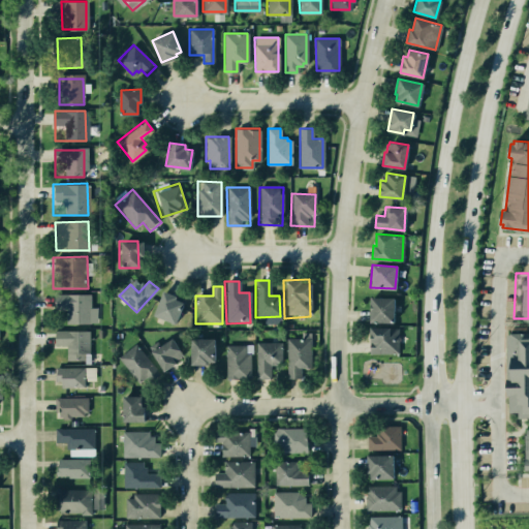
[(163,290),(174,296),(169,304),(177,307),(170,322),(152,314),(163,290)]
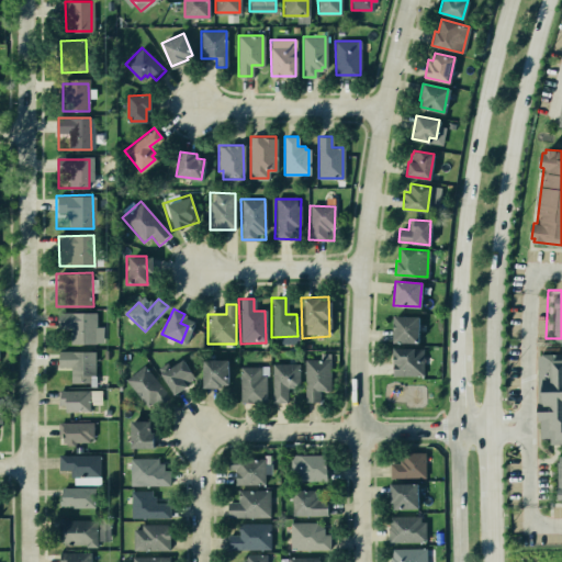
[(53,313),(54,340),(97,340),(97,313),(53,313)]
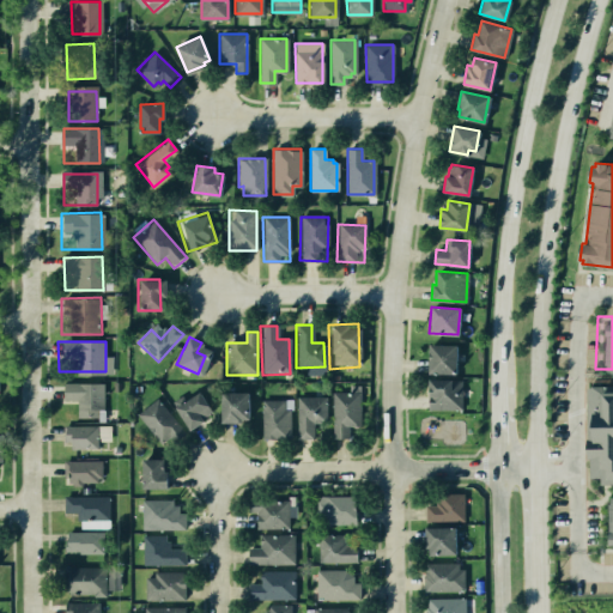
[(428,372),(429,345),(455,345),(455,372),(428,372)]
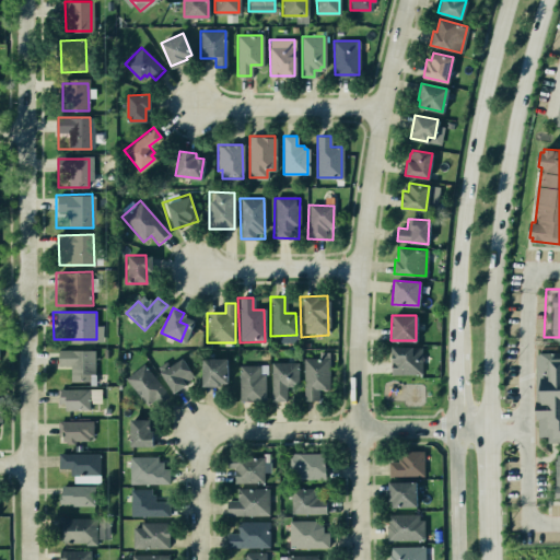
[(391,373),(392,347),(420,347),(420,373),(391,373)]
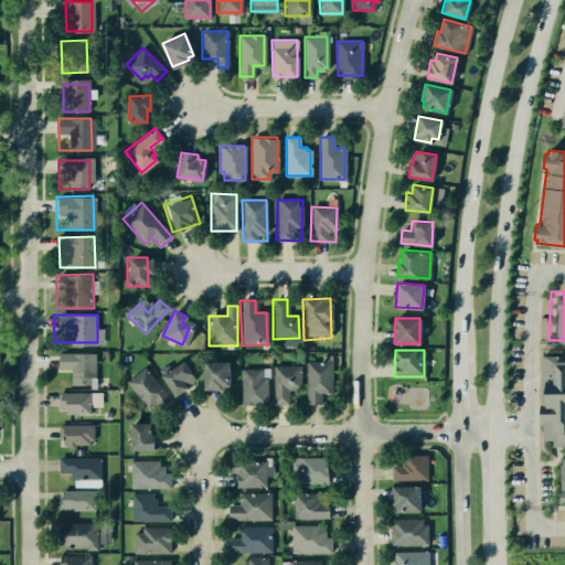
[(56,352),(57,374),(72,374),(72,386),(97,386),(96,352),(56,352)]
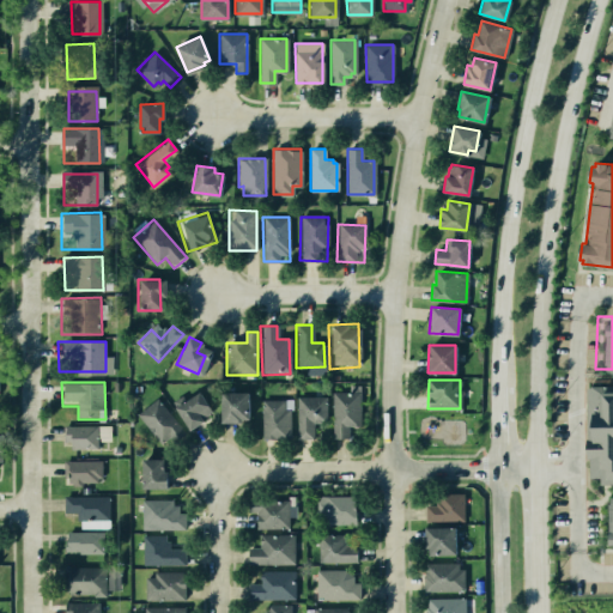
[(612,386),(582,386),(582,479),(612,479),(612,386)]
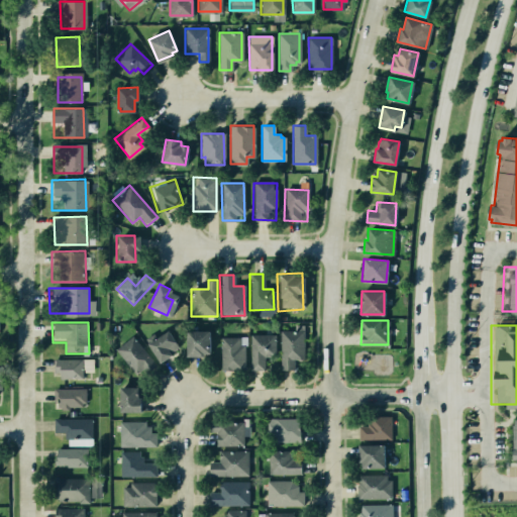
[(142,340),(159,364),(179,349),(164,326),(142,340)]
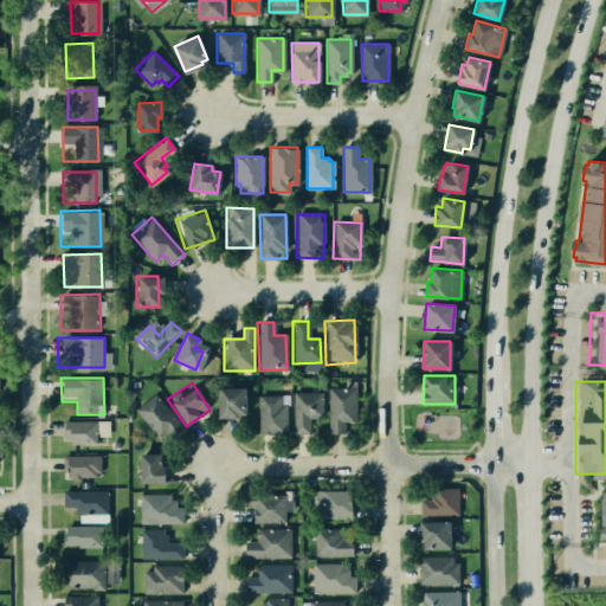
[(214,388),(214,414),(242,414),(242,388),(214,388)]
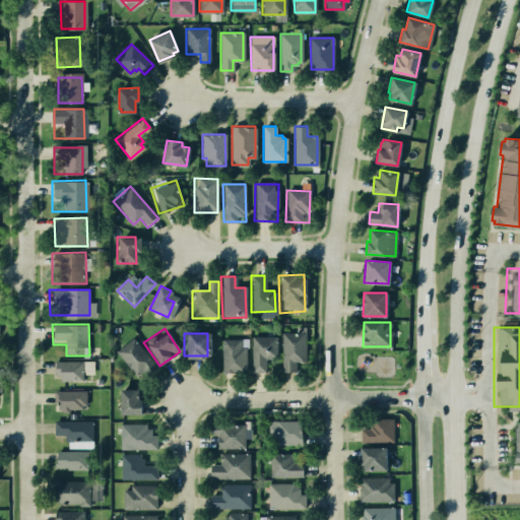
[(303,335),(303,361),(295,361),(295,372),(282,372),(282,335),(303,335)]
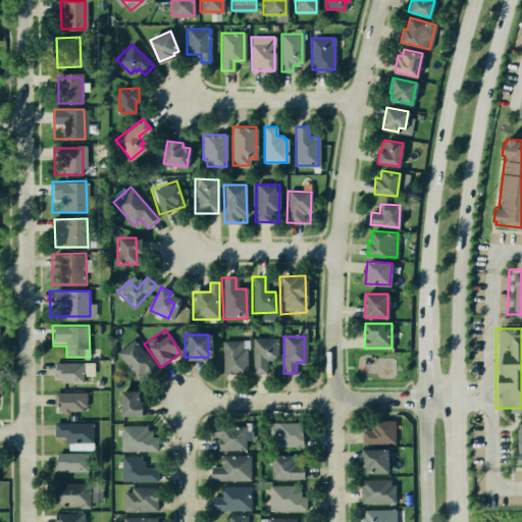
[(252,337),(277,337),(277,365),(252,365),(252,337)]
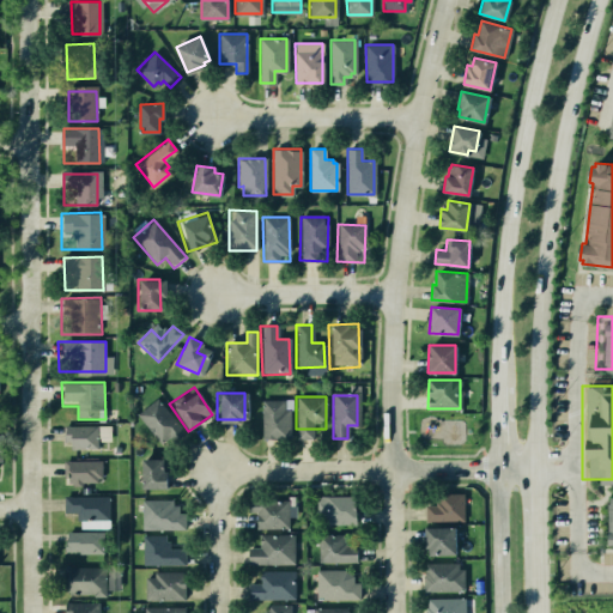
[(155,399),(182,434),(163,448),(135,414),(155,399)]
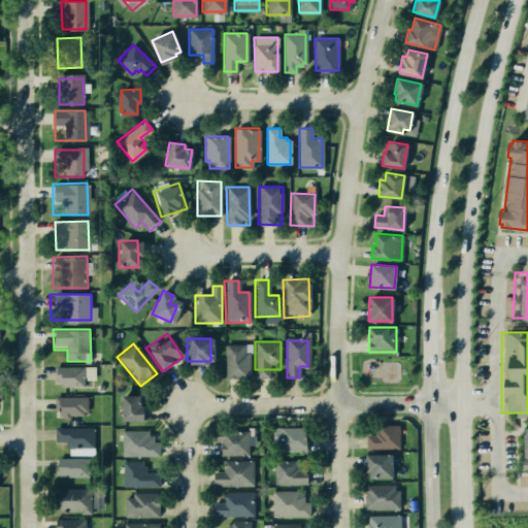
[(224,344),(250,345),(249,377),(224,377),(224,344)]
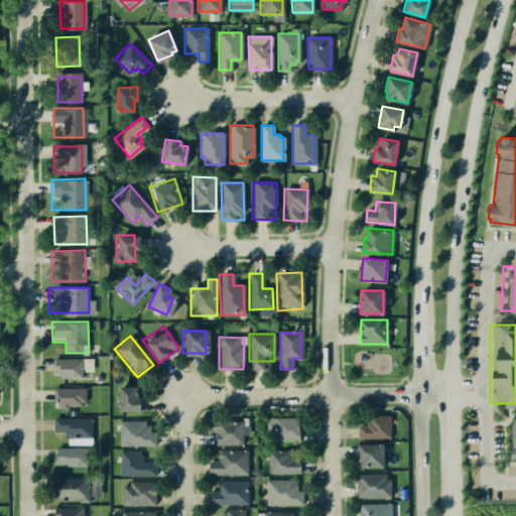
[(52,360),(53,381),(92,380),(92,359),(52,360)]
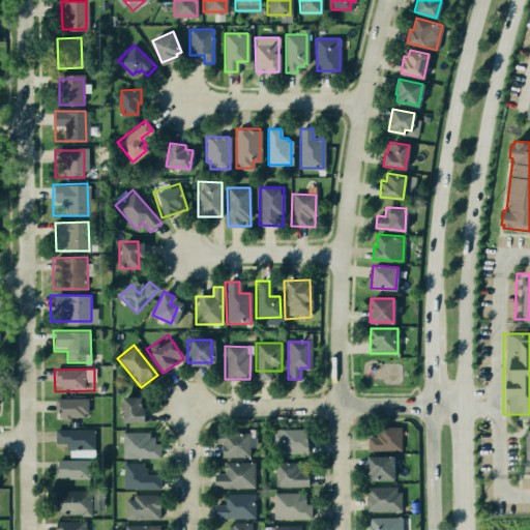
[(118,396),(143,396),(144,423),(119,423),(118,396)]
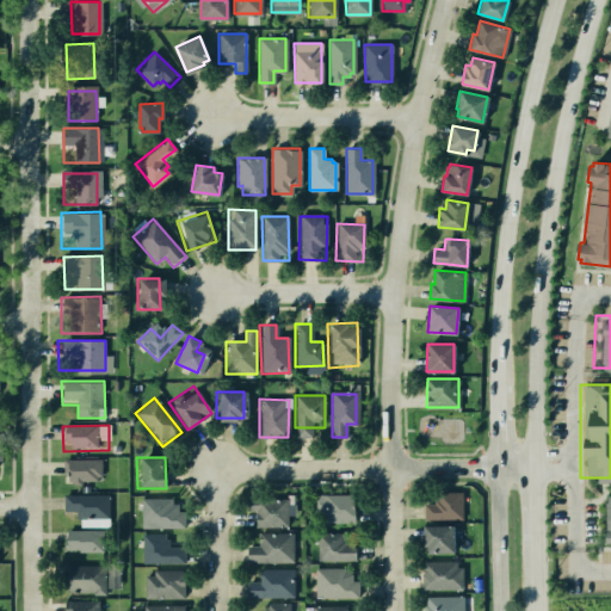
[(62,460),(63,485),(100,485),(100,460),(62,460)]
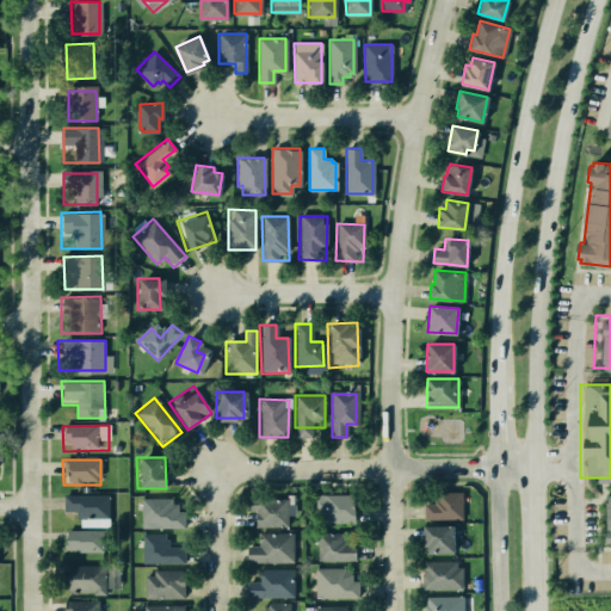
[(420,491),(421,519),(462,518),(462,491),(420,491)]
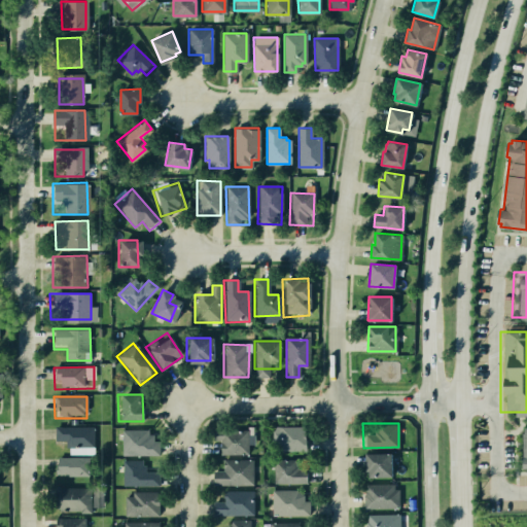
[(516,424),(526,423),(526,470),(517,471),(516,424)]
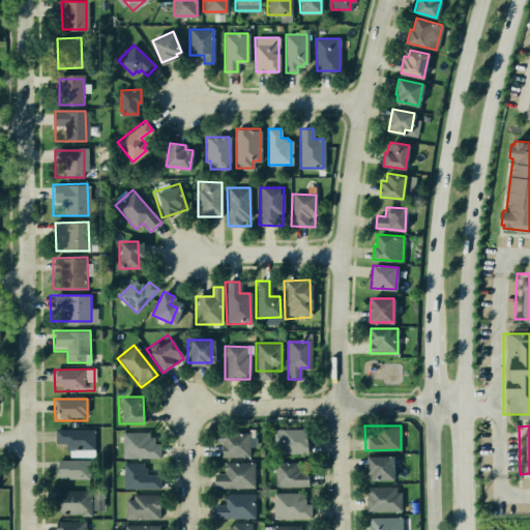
[(276,430),(277,454),(306,453),(305,429),(276,430)]
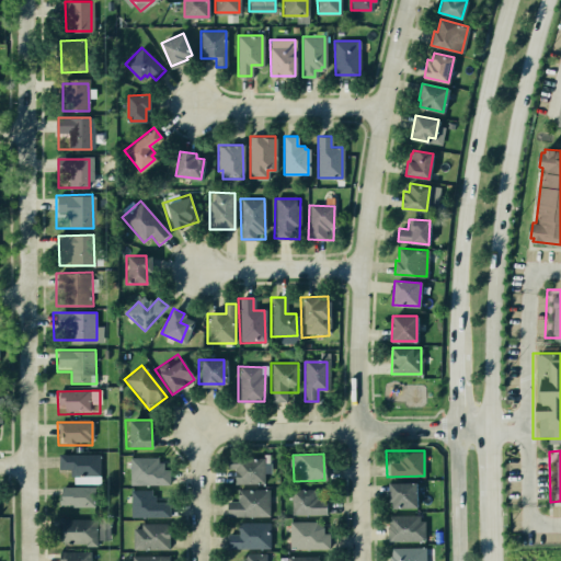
[(58,457),(58,481),(99,480),(99,456),(58,457)]
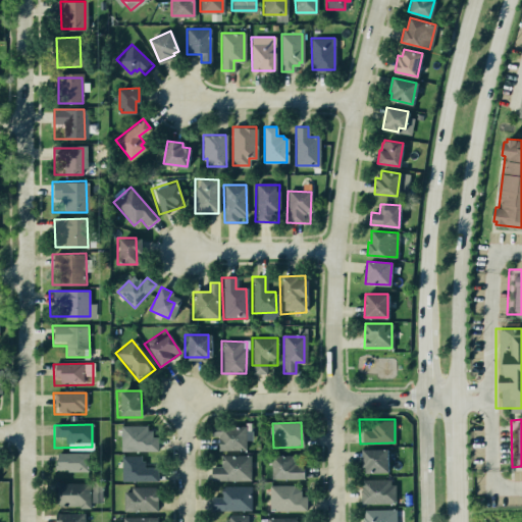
[(119,425),(155,424),(156,452),(119,452),(119,425)]
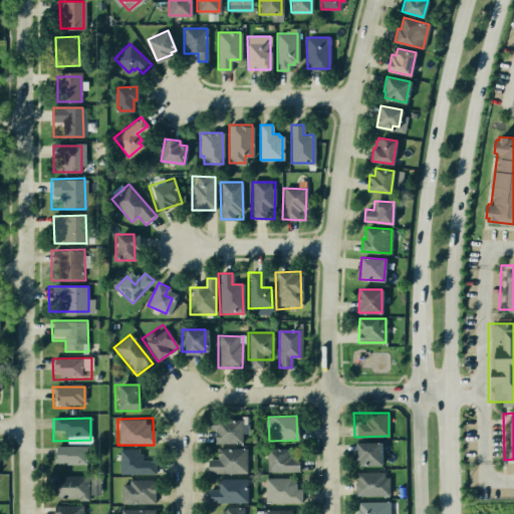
[(208,419),(208,443),(242,442),(241,419),(208,419)]
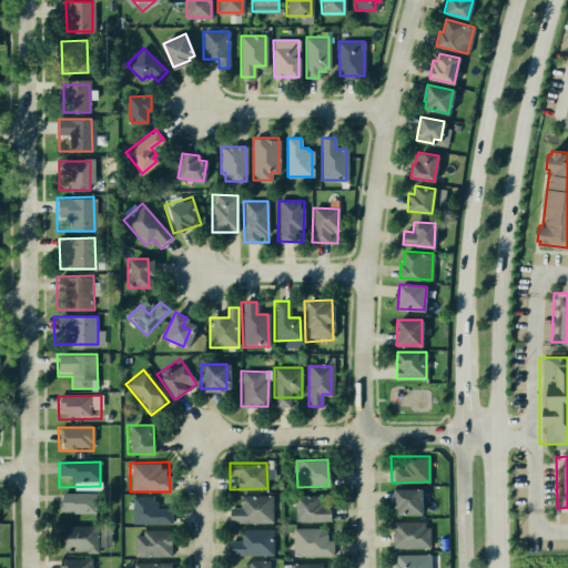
[(391,488),(392,511),(424,510),(423,487),(391,488)]
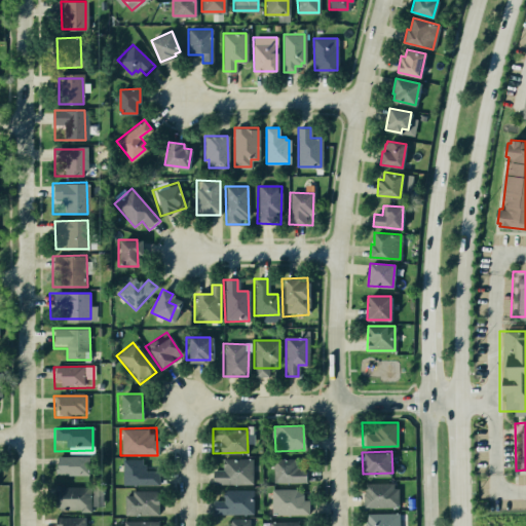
[(53,456),(53,475),(90,475),(90,457),(53,456)]
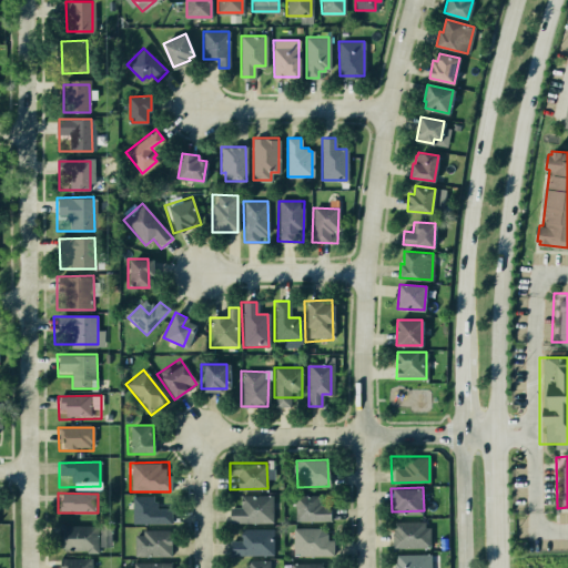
[(227,495),(227,523),(271,523),(271,495),(227,495)]
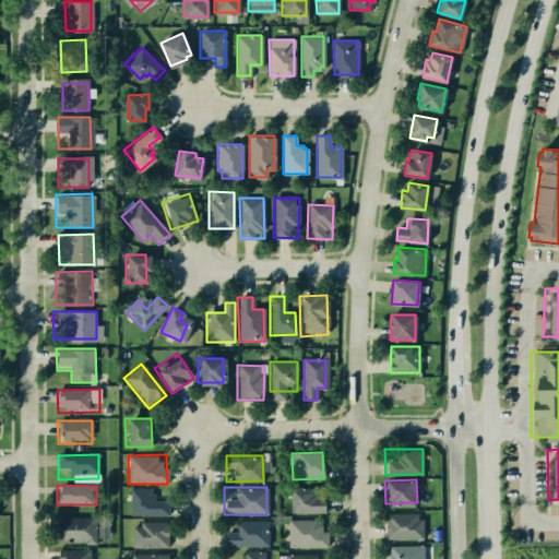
[(288,488),(288,515),(324,514),(324,488),(288,488)]
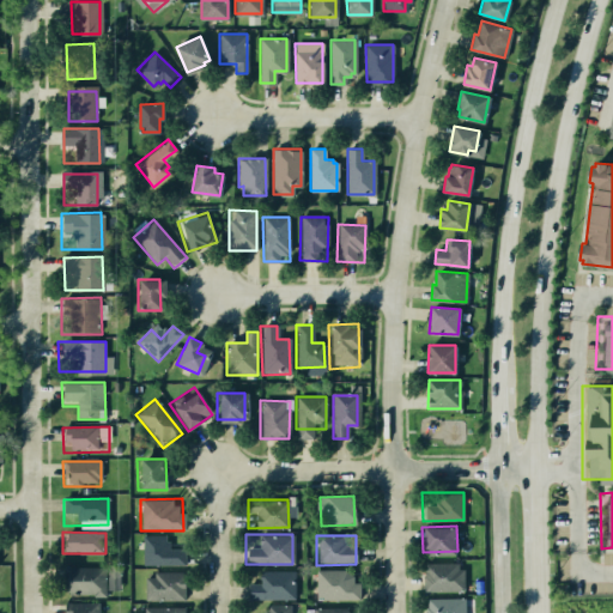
[(143,538),(164,538),(164,546),(186,546),(186,568),(143,568),(143,538)]
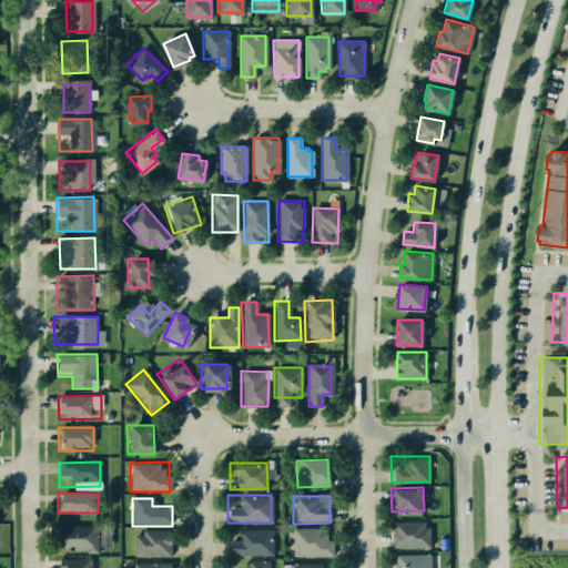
[(393,521),(393,549),(427,548),(426,521),(393,521)]
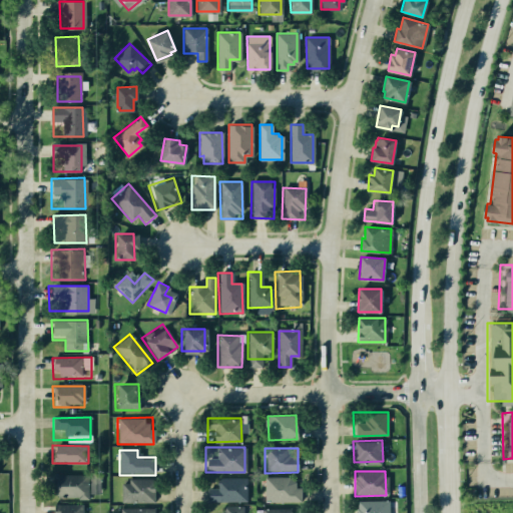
[(53,475),(54,500),(101,499),(100,474),(53,475)]
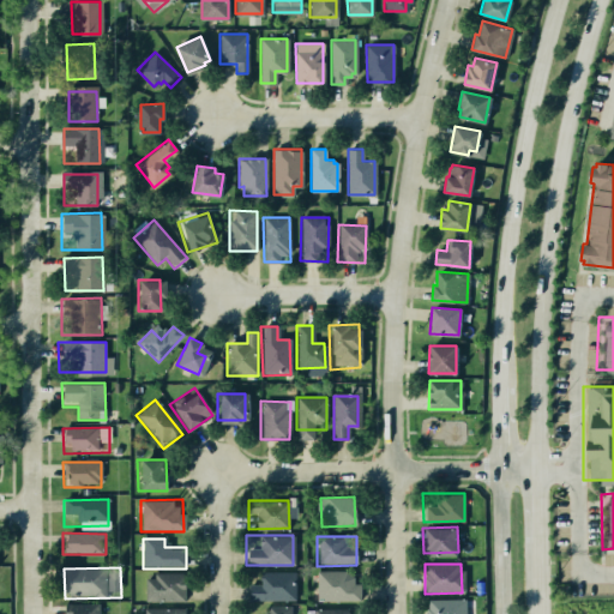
[(313,572),(313,602),(355,601),(354,571),(313,572)]
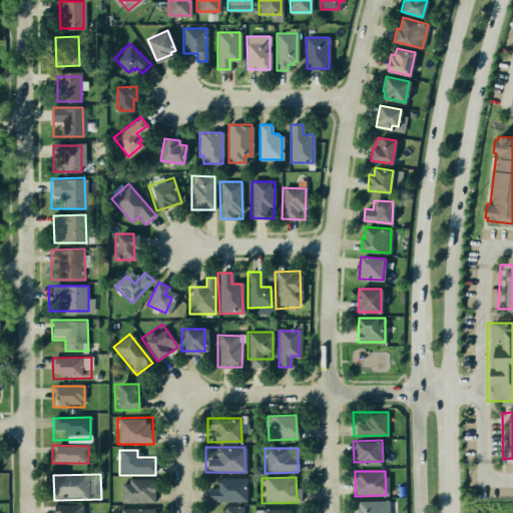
[(205,488),(215,488),(215,479),(244,478),(245,503),(205,503),(205,488)]
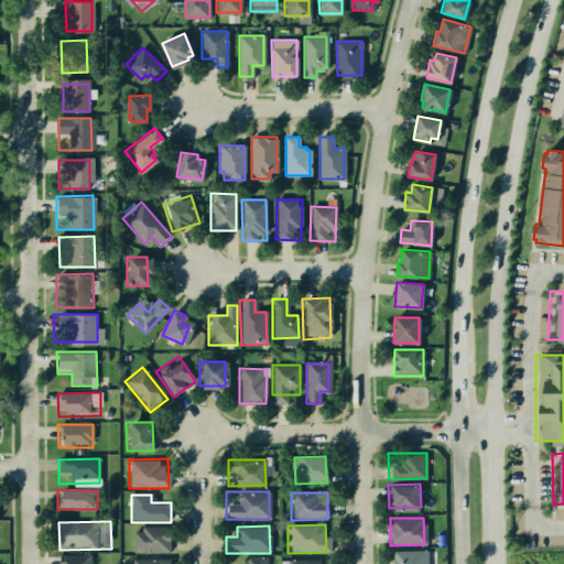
[(132,528),(170,528),(169,554),(132,553),(132,528)]
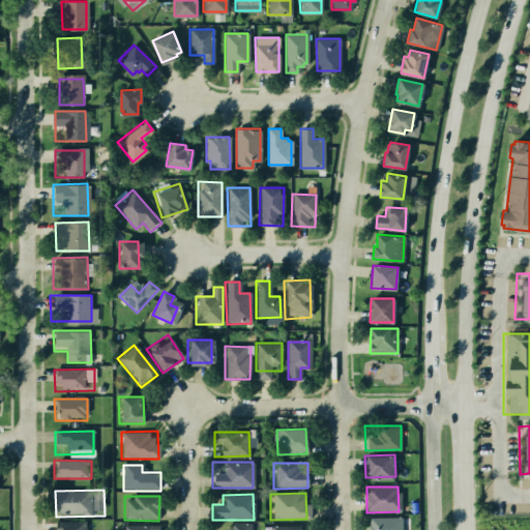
[(364,517),(364,529),(399,529),(399,517),(364,517)]
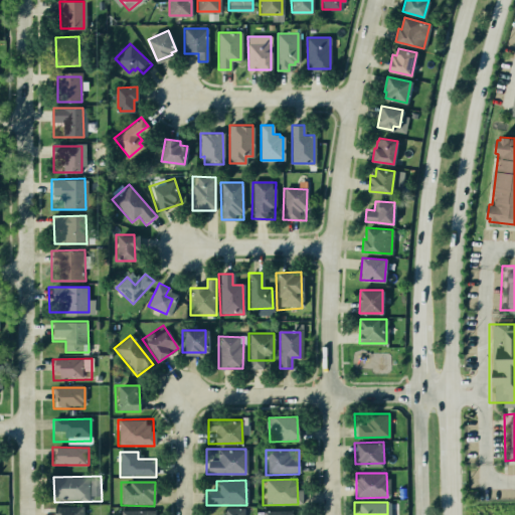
[(83,514),(83,507),(56,506),(55,514),(83,514)]
